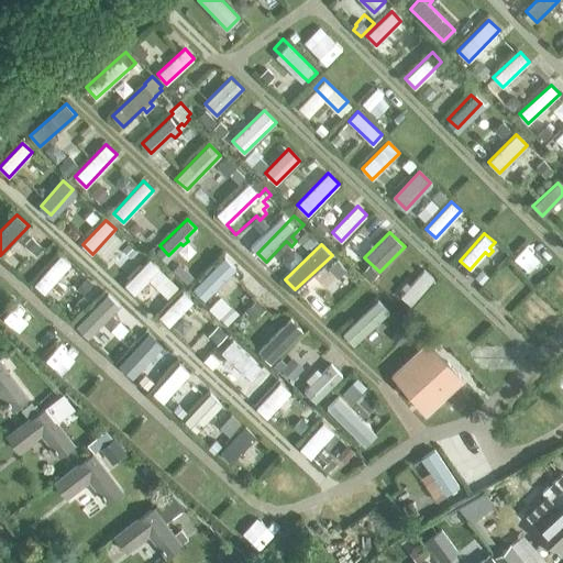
[(205,299),(235,268),(224,257),(194,288),(205,299)]
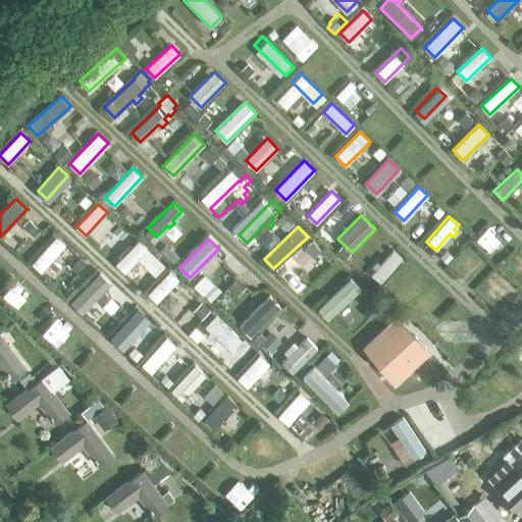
[(139,241),(116,264),(125,272),(148,249),(139,241)]
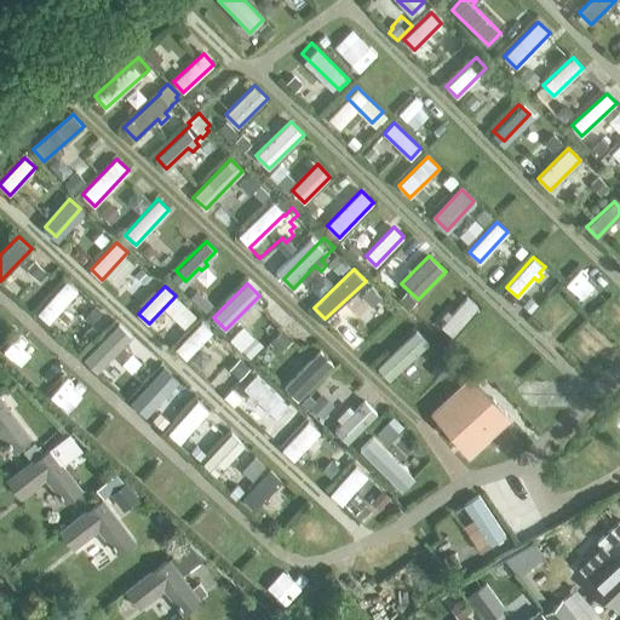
[(453,334),(477,306),(466,297),(452,314),(448,309),(442,315),(447,320),(442,326),(453,334)]
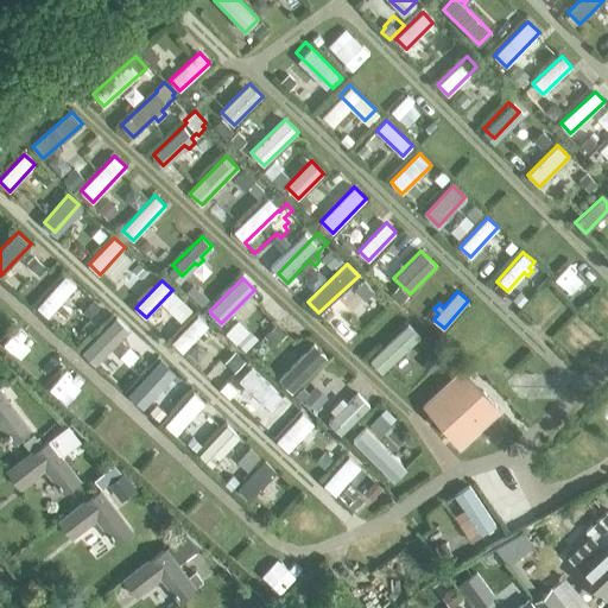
[(349,342),(390,303),(379,292),(339,331),(349,342)]
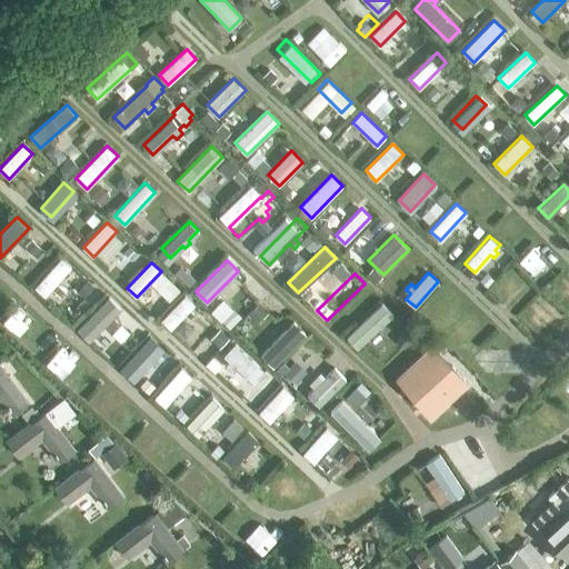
[(69,311),(92,287),(82,278),(60,302),(69,311)]
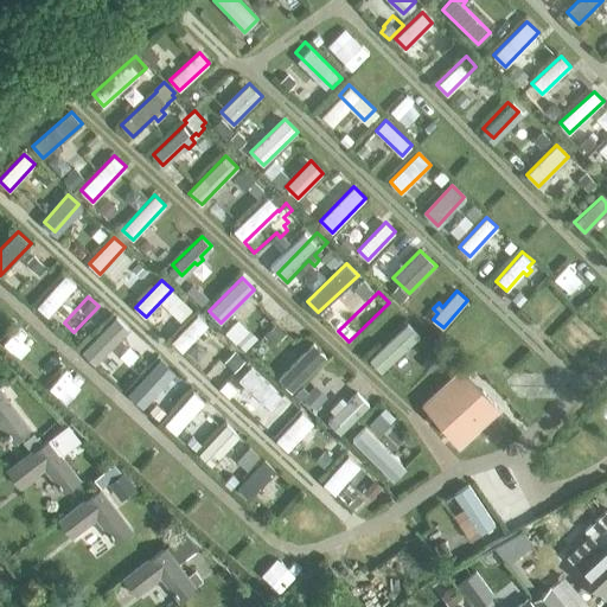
[(197,314),(172,342),(181,351),(198,334),(203,339),(206,334),(203,331),(208,325),(197,314)]
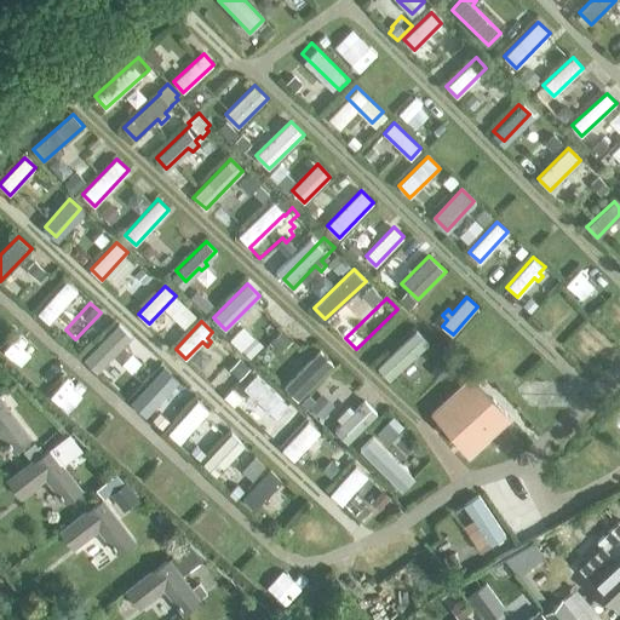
[(386,379),(428,339),(417,327),(411,333),(411,334),(375,368),(386,379)]
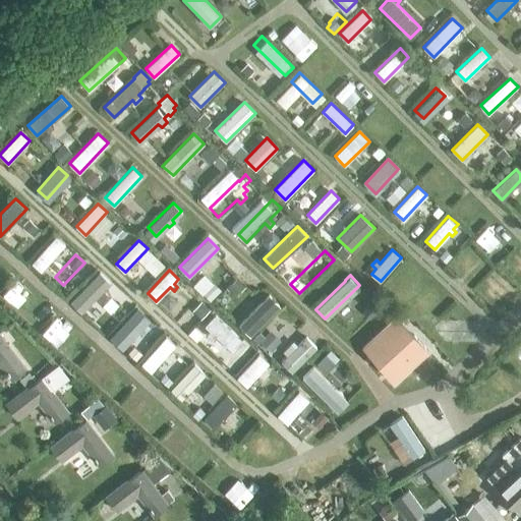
[(91,314),(114,289),(106,281),(82,306),(91,314)]
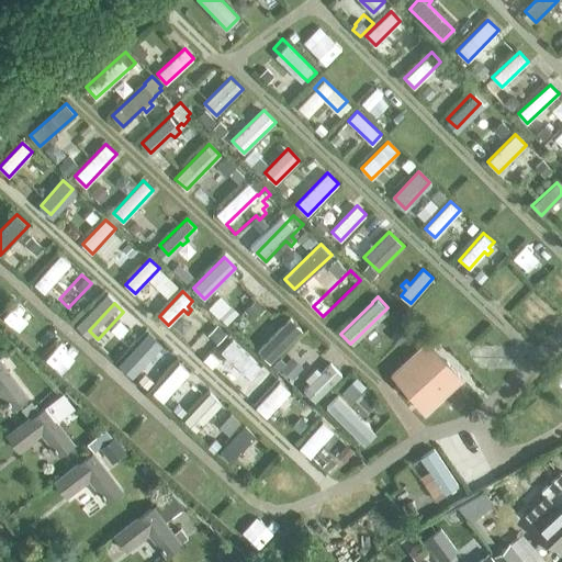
[(270,362),(302,328),(289,316),(257,349),(270,362)]
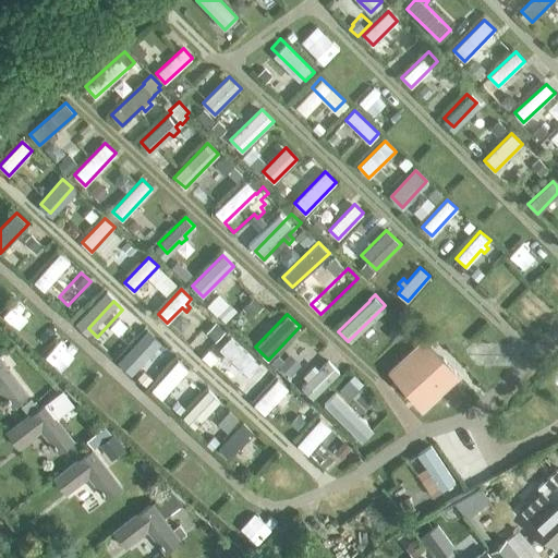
[(126,371),(156,339),(146,330),(118,362),(126,371)]
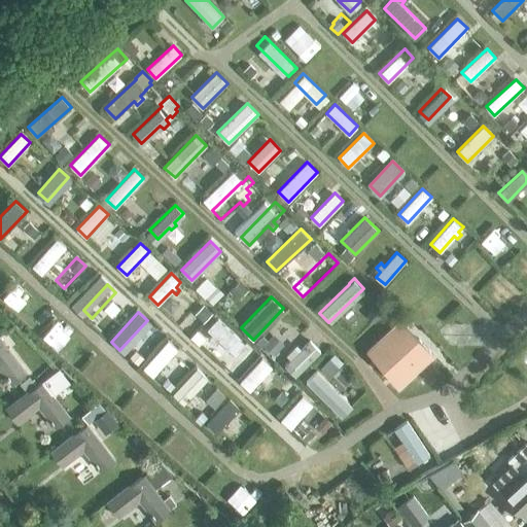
[(234,325),(210,350),(218,358),(242,334),(234,325)]
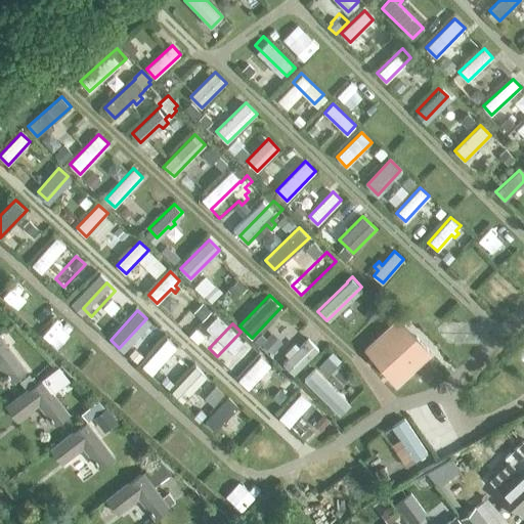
[(436,356),(402,323),(370,357),(405,390),(436,356)]
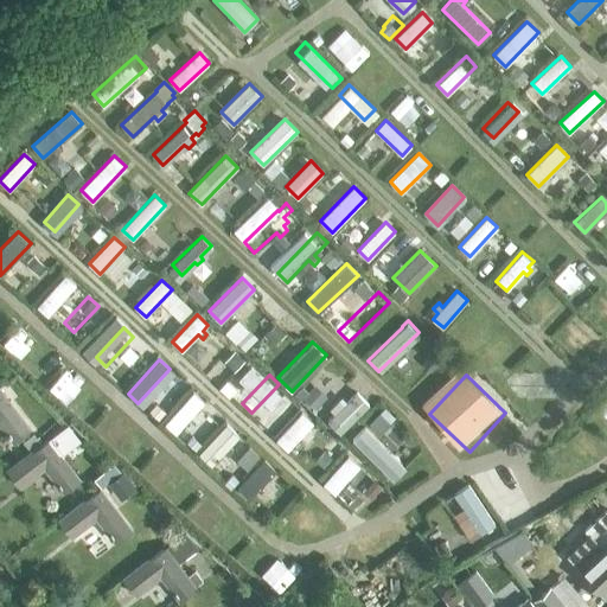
[(10,388),(20,401),(30,394),(19,379),(10,388)]
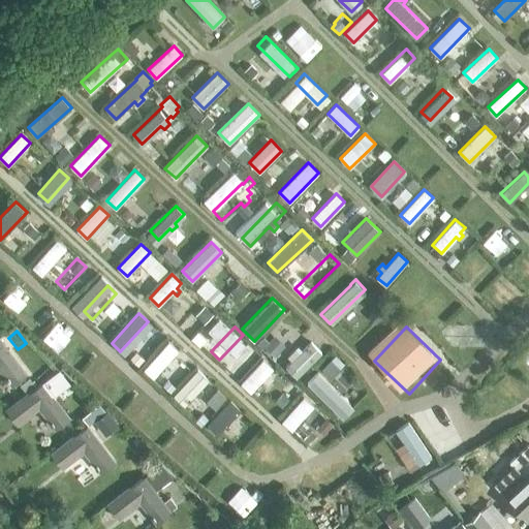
[(275,335),(265,346),(275,355),(285,345),(275,335)]
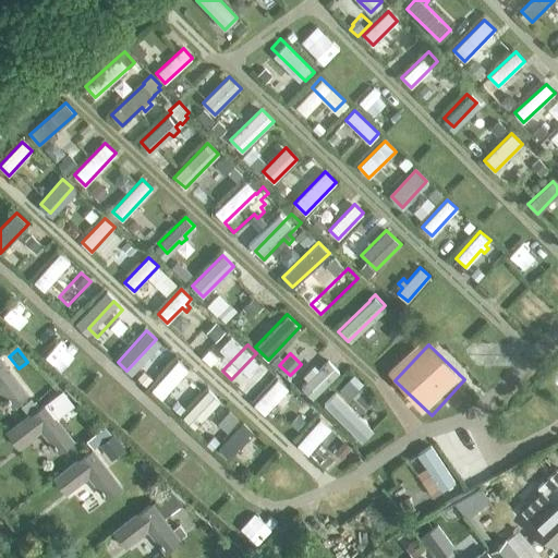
[(0,388),(12,404),(27,393),(0,359),(0,388)]
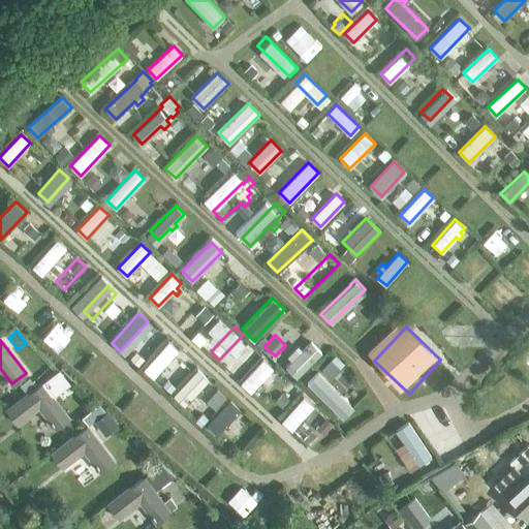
[(296,377),(321,352),(311,341),(285,367),(296,377)]
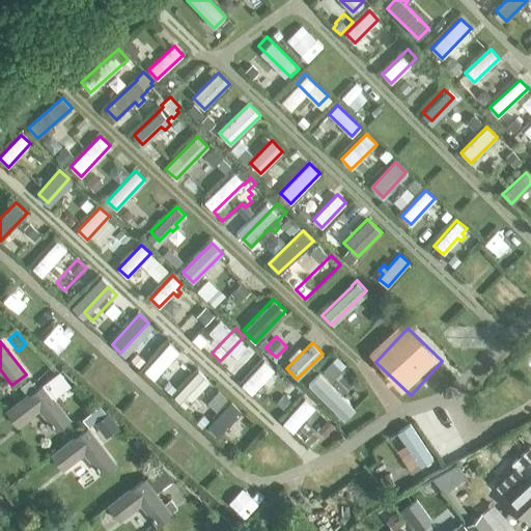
[(154,380),(178,352),(169,343),(144,371),(154,380)]
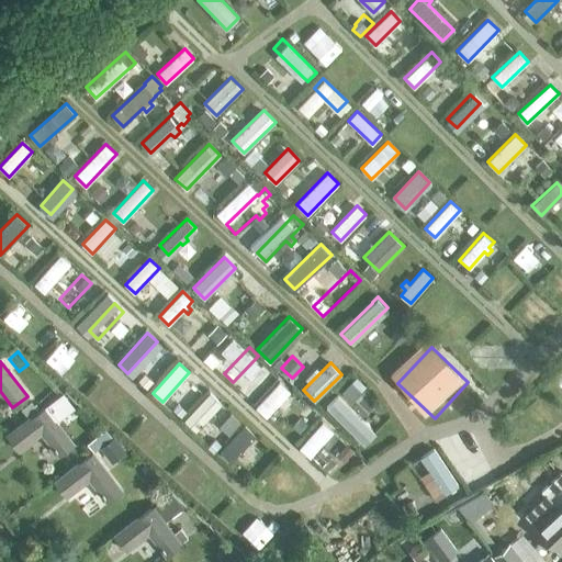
[(279,382),(256,407),(267,417),(290,392),(279,382)]
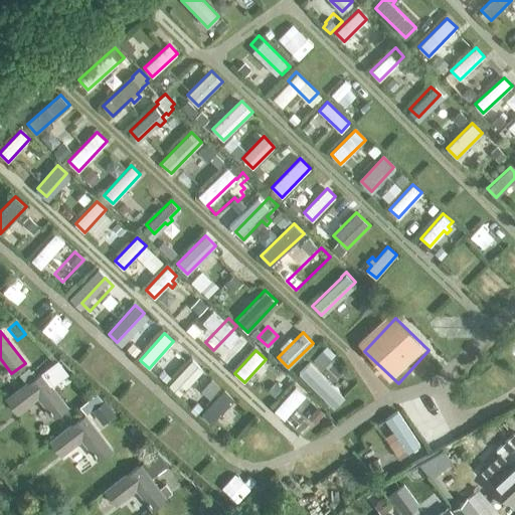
[(178,391),(201,367),(192,359),(169,384),(178,391)]
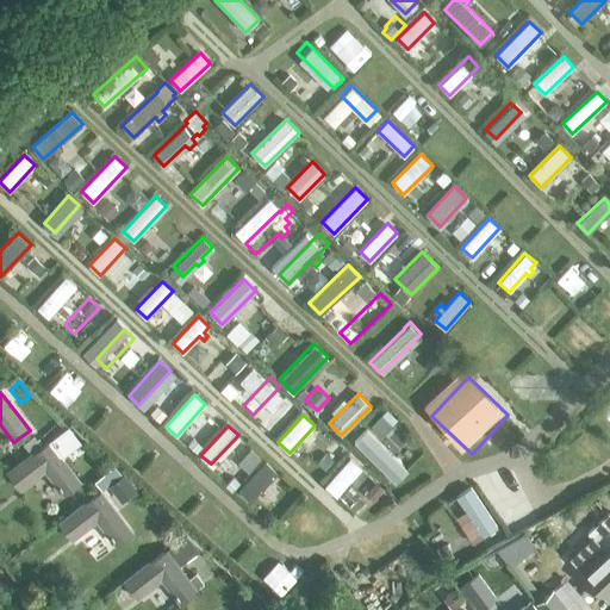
[(348,439),(377,465),(386,455),(358,428),(348,439)]
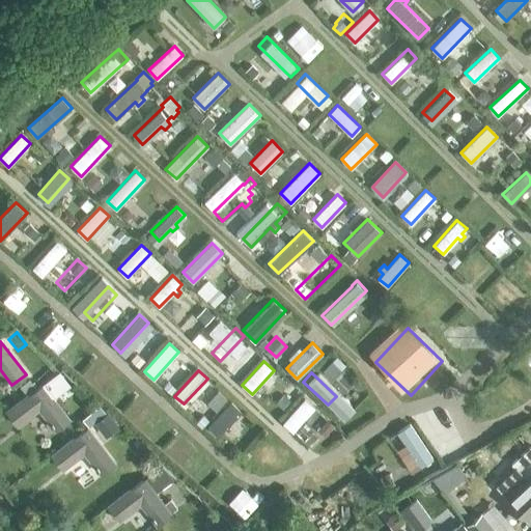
[(49,381),(54,388),(63,380),(58,373),(49,381)]
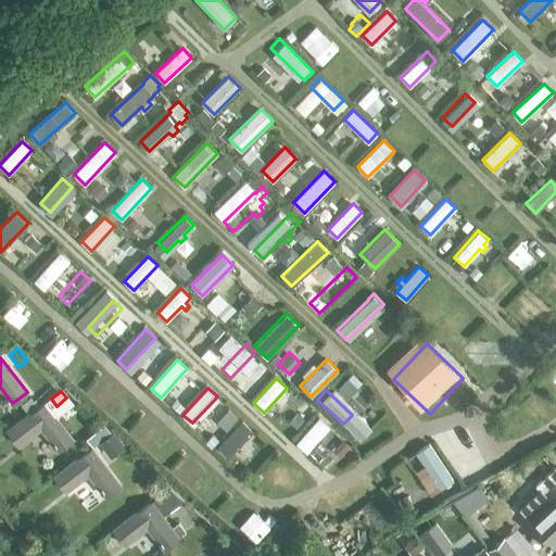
[(58,451),(72,439),(43,402),(5,431),(16,445),(40,427),(58,451)]
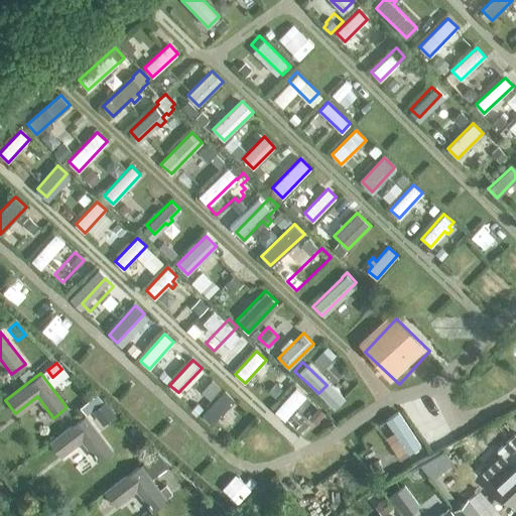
[(296,388),(275,411),(284,419),(305,396),(296,388)]
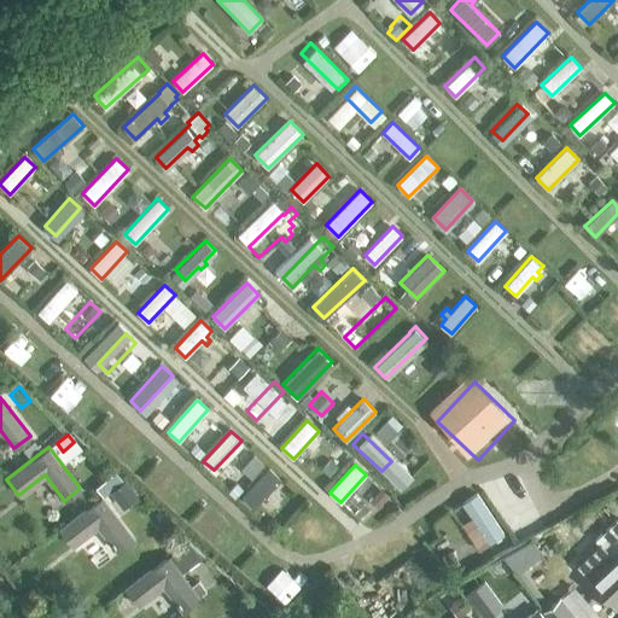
[(254,508),(281,479),(269,467),(242,496),(254,508)]
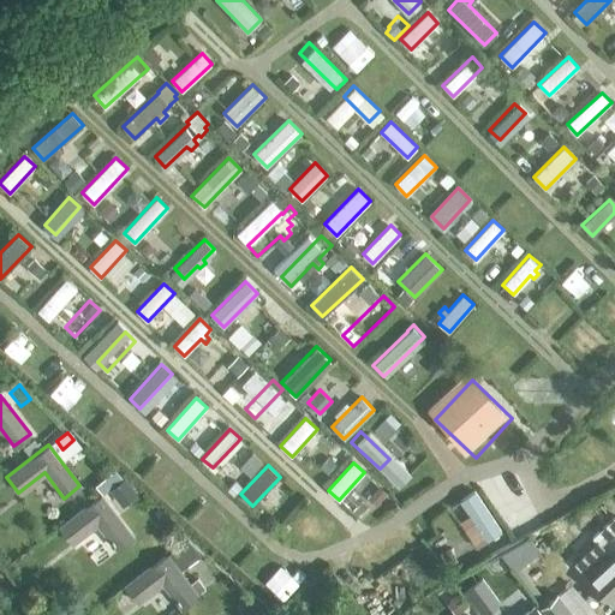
[(109,491),(115,499),(126,489),(120,482),(109,491)]
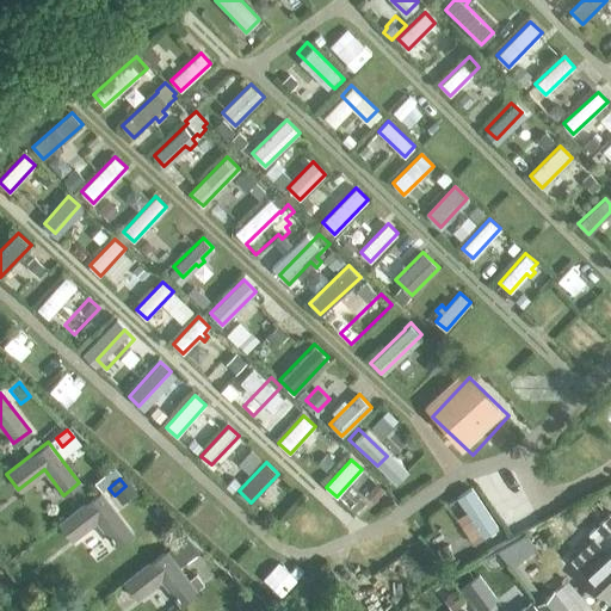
[(117,545),(133,534),(100,492),(59,524),(71,539),(97,519),(117,545)]
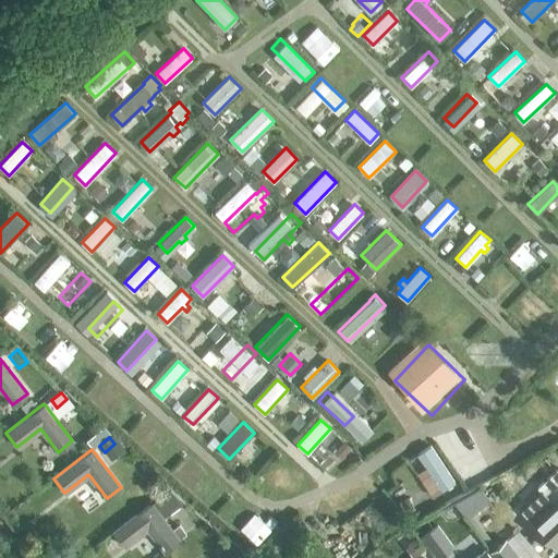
[(390,486),(400,496),(429,465),(420,456),(390,486)]
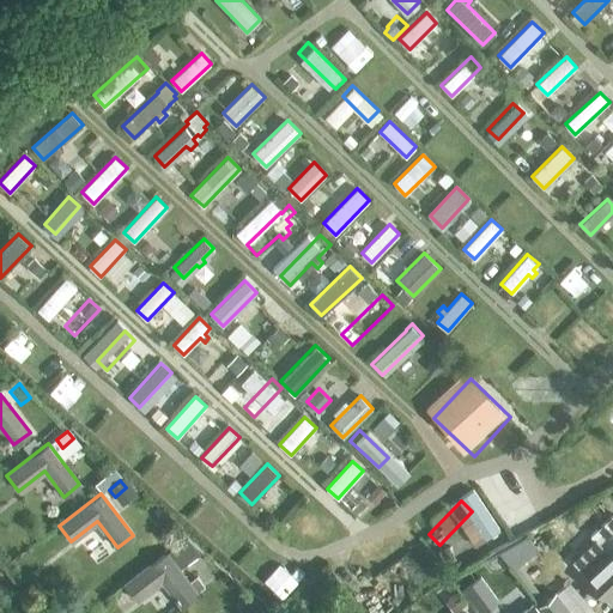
[(586,575),(611,602),(612,599),(612,514),(590,535),(608,554),(586,575)]
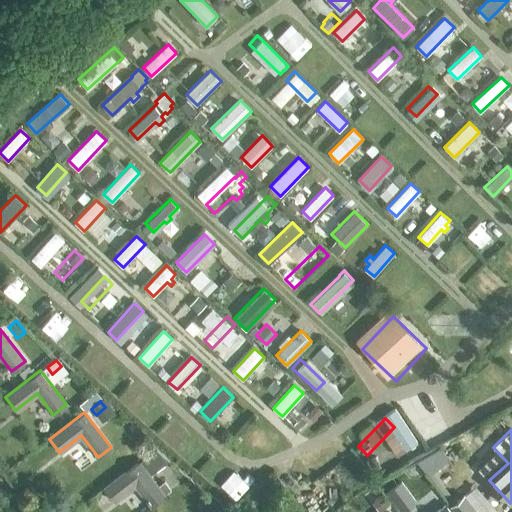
[(163,473),(153,480),(139,461),(104,489),(114,502),(135,485),(152,506),(165,496),(160,488),(169,481),(163,473)]
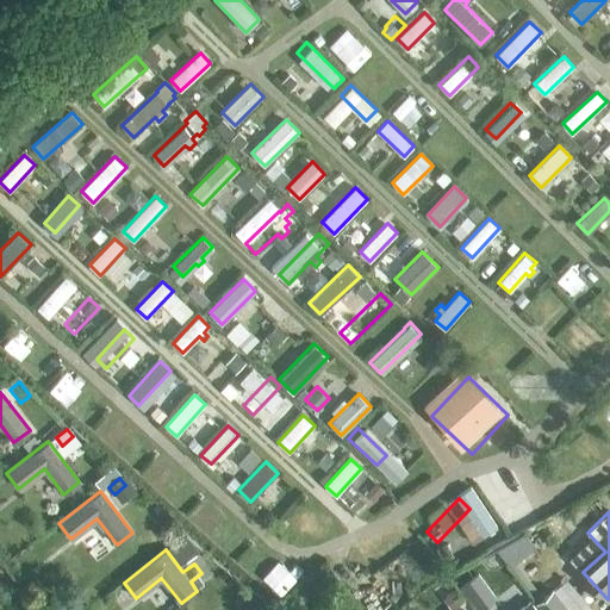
[(460,587),(475,609),(480,609),(497,598),(479,573),(460,587)]
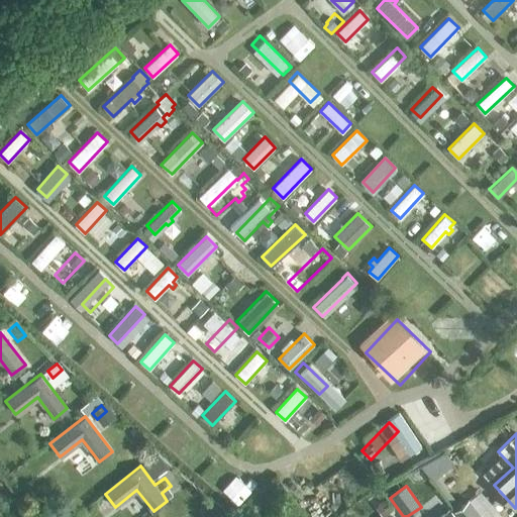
[(481,516),(468,500),(454,510),(459,516),(481,516)]
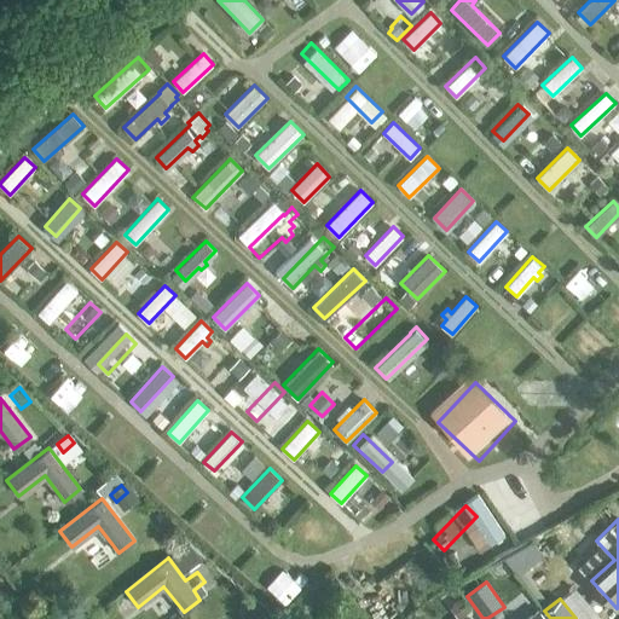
[(256,618),(265,618),(271,615),(261,602),(248,611),(254,618),(255,618),(256,618)]
